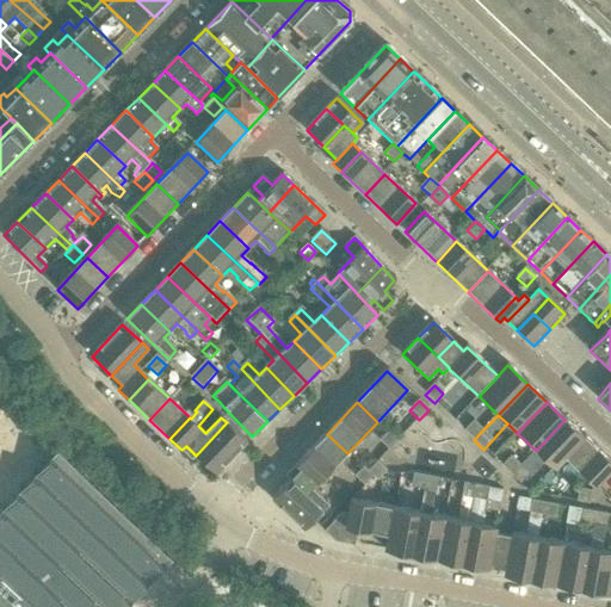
[(555,470),(565,459),(585,438),(565,420),(536,451),(547,462),(555,470)]
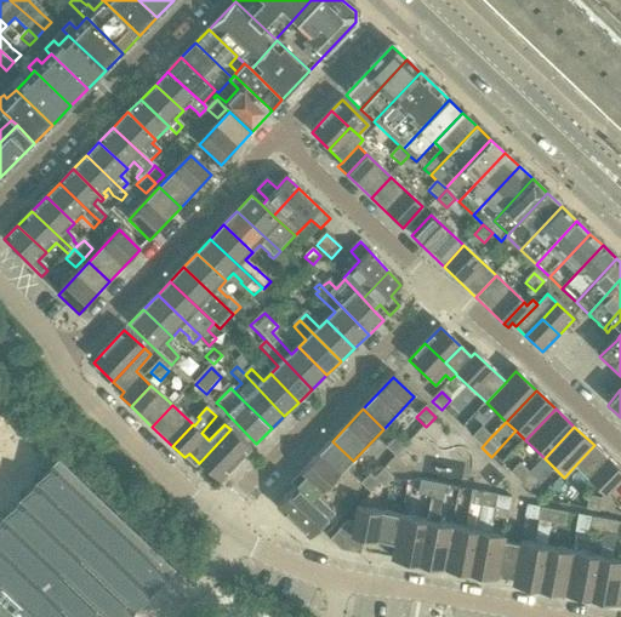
[(231,429),(199,463),(220,483),(251,450),(231,429)]
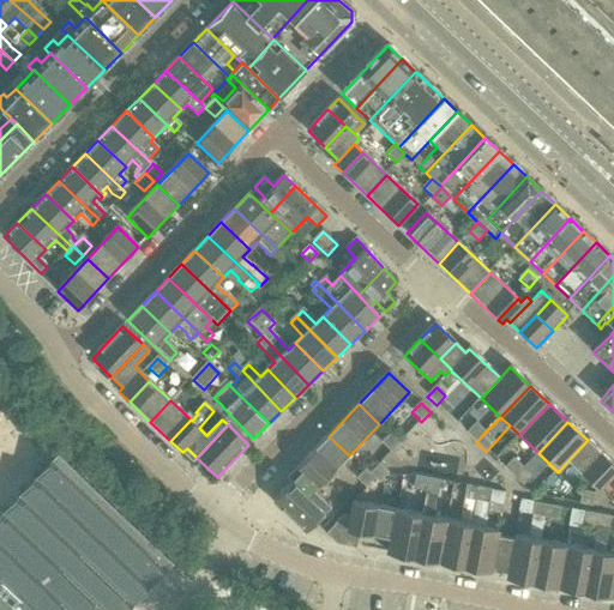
[(467,434),(476,442),(485,433),(476,424),(467,434)]
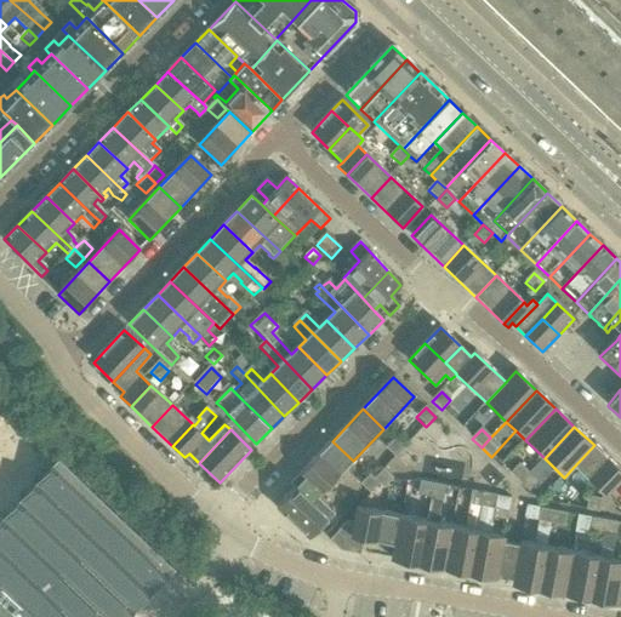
[(386,450),(396,458),(404,449),(394,440),(386,450)]
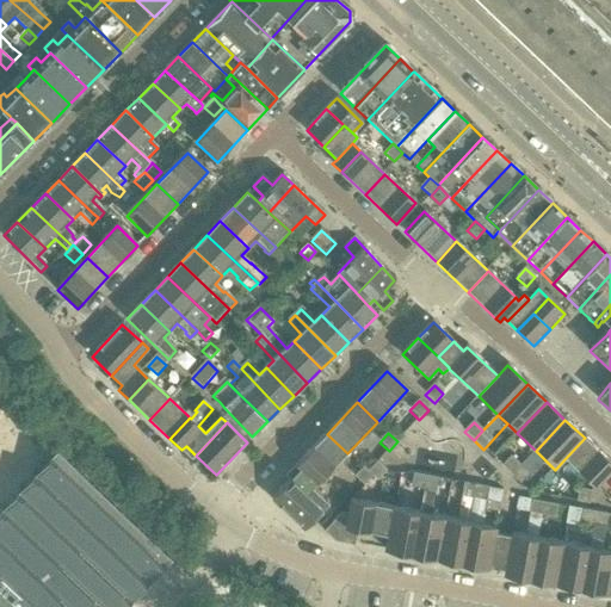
[(327,434),(308,453),(328,474),(347,453),(327,434)]
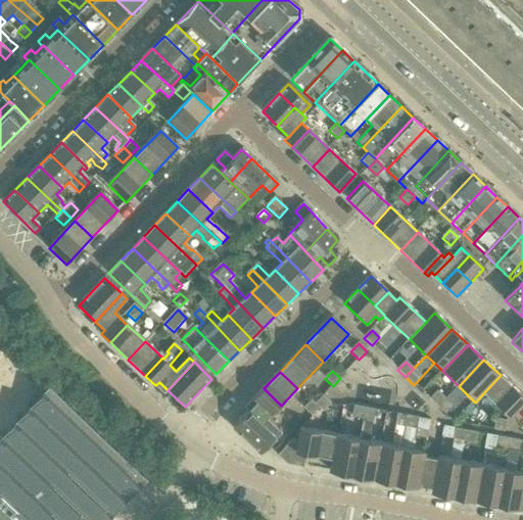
[(522,396),(501,375),(483,393),(510,418),(522,404),(522,396)]
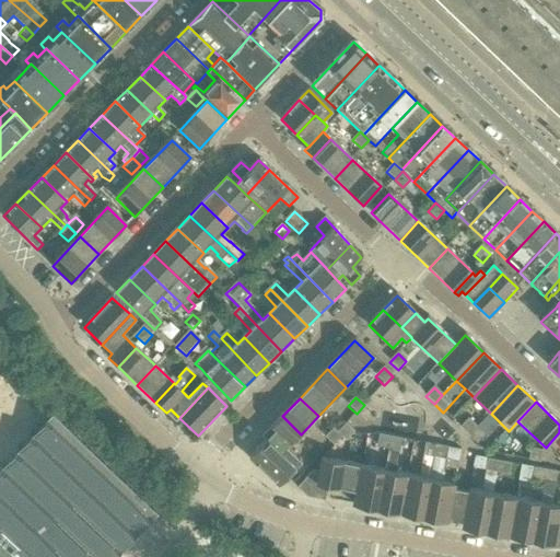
[(483,443),(501,424),(491,414),(477,428),(485,436),(480,441),(483,443)]
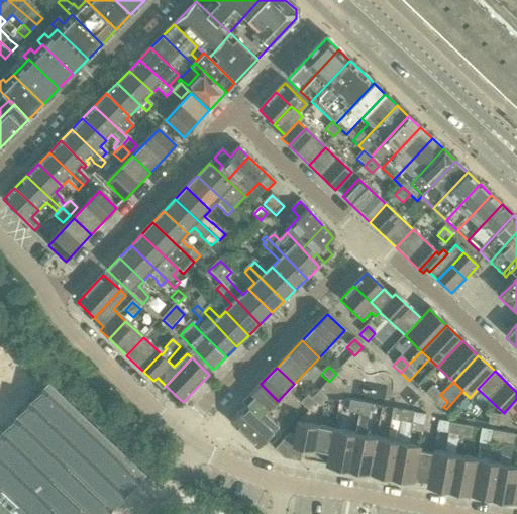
[(254,397),(246,406),(260,419),(266,414),(278,401),(261,384),(250,394),(254,397)]
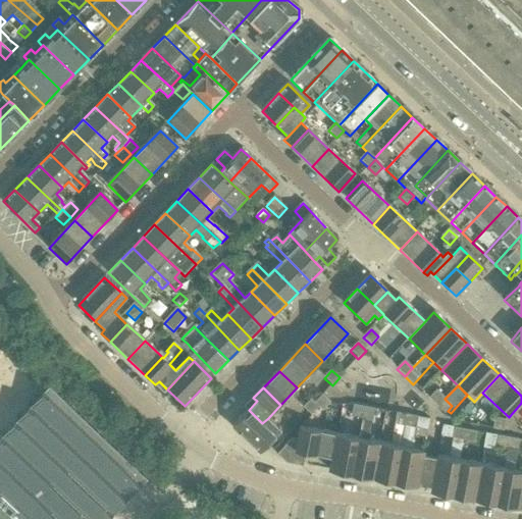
[(17,421),(0,439),(0,518),(105,518),(122,502),(126,497),(139,483),(139,484),(144,478),(142,476),(142,477),(127,464),(112,450),(113,449),(111,447),(110,448),(97,435),(82,420),(80,418),(50,391),(51,391),(49,388),(47,391),(17,421)]
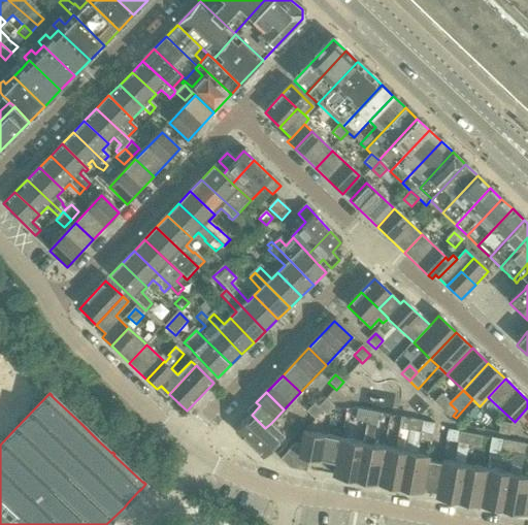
[(434,404),(441,412),(450,403),(441,396),(434,404)]
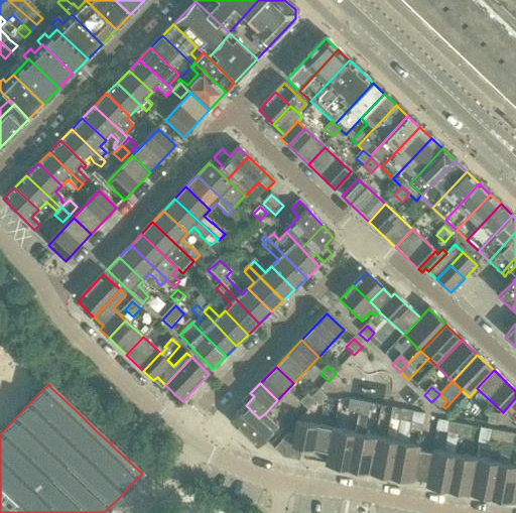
[(305,410),(306,411),(314,403),(318,407),(327,399),(318,392),(311,399),(307,396),(305,397),(299,404),(305,410)]
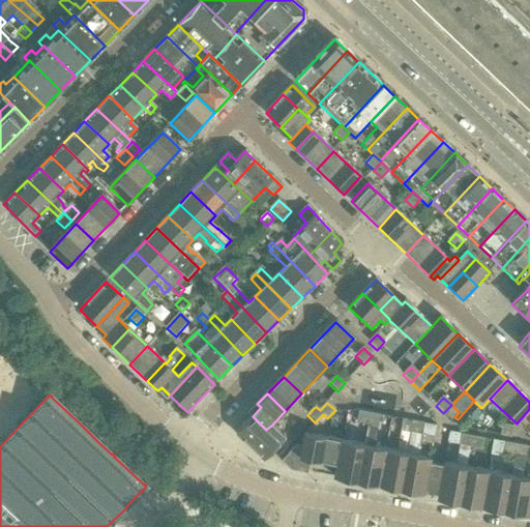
[(451,405),(443,413),(451,420),(454,417),(459,412),(451,405)]
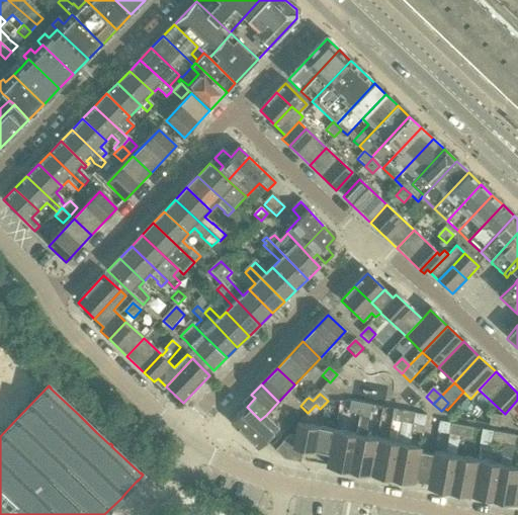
[(348,414),(359,416),(361,405),(350,403),(348,414)]
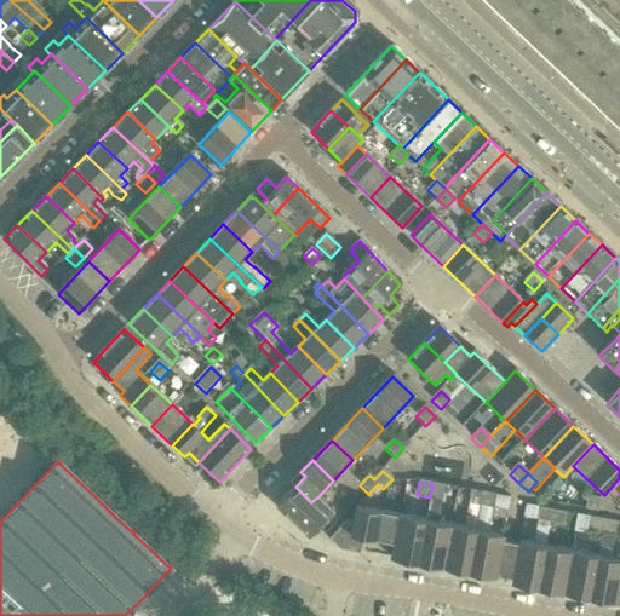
[(432,484),(430,498),(442,500),(445,487),(432,484)]
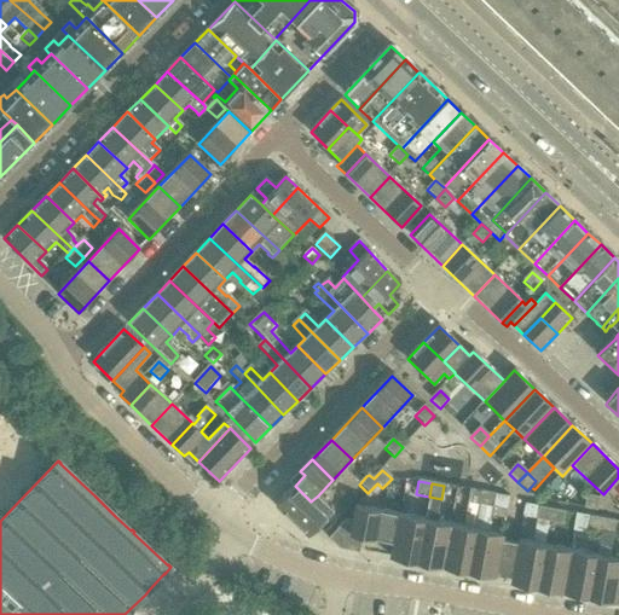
[(311,502),(295,486),(276,506),(308,538),(334,511),(318,495),(311,502)]
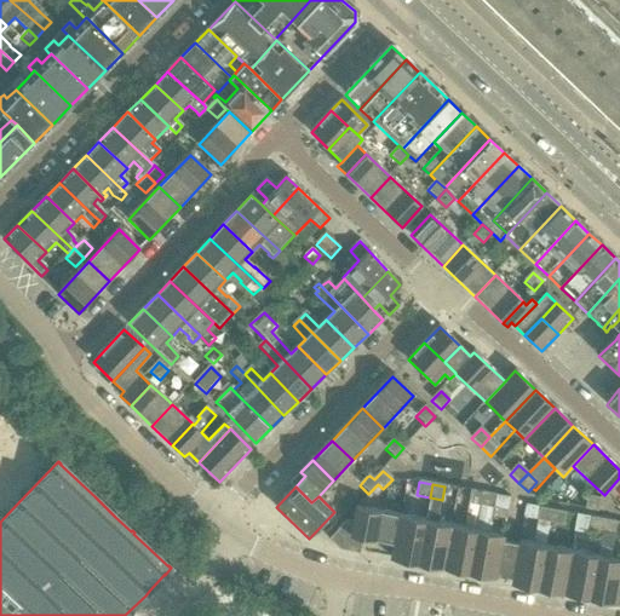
[(469,505),(481,507),(483,494),(471,491),(469,505)]
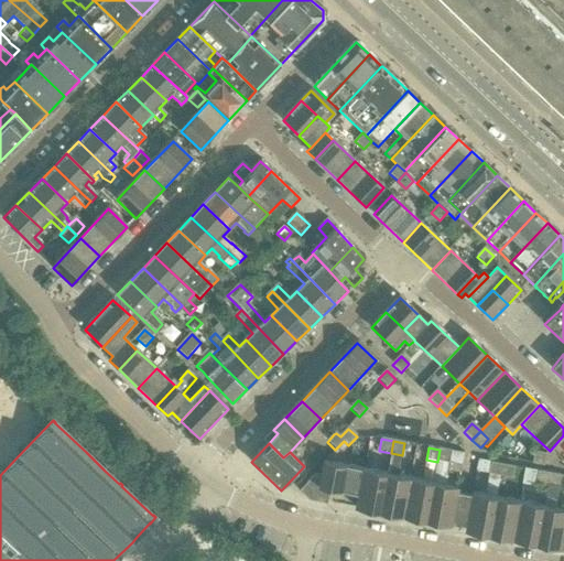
[(440,450),(437,462),(448,464),(452,452),(440,450)]
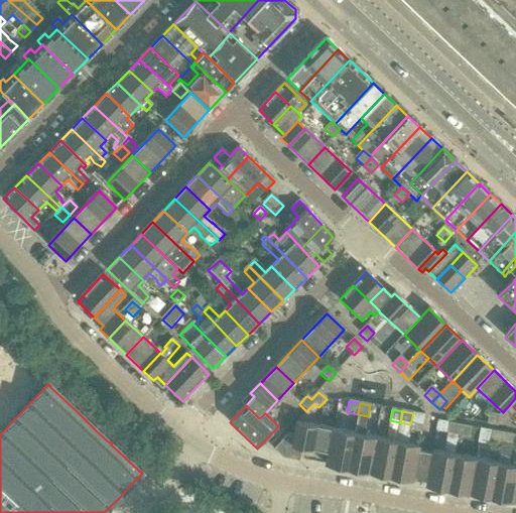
[(346,470),(368,474),(375,438),(364,436),(368,416),(358,414),(357,419),(346,470)]
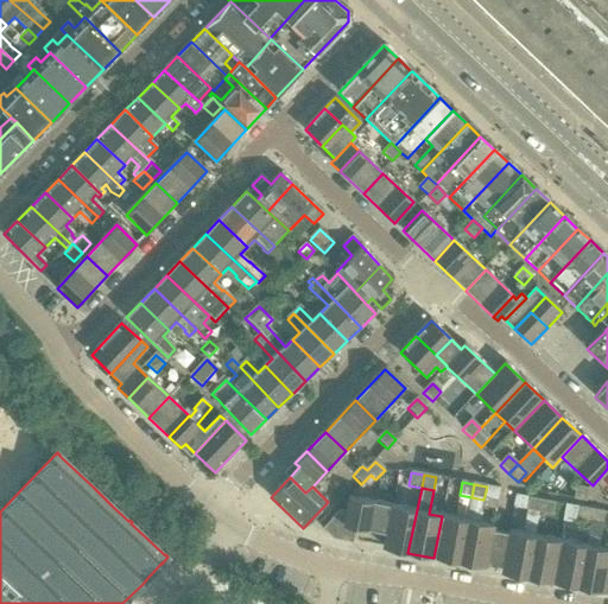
[(576,488),(574,501),(587,503),(589,490),(576,488)]
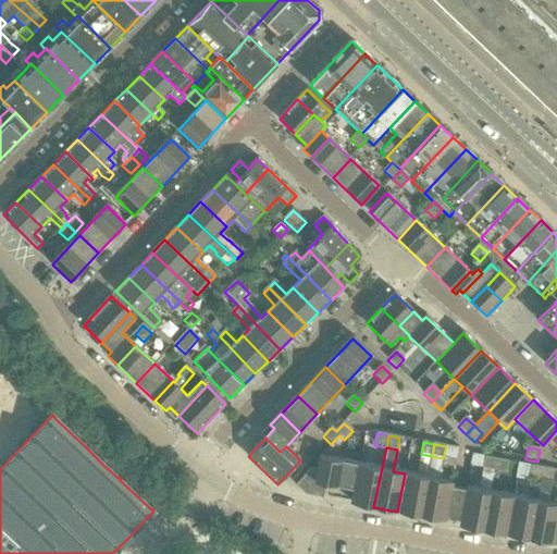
[(385,453),(373,451),(370,467),(358,465),(353,490),(350,503),(373,507),(385,453)]
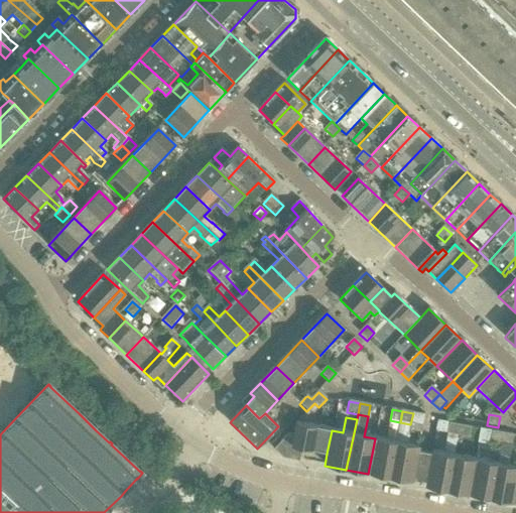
[(368,474),(389,478),(396,442),(400,422),(390,420),(385,440),(375,438),(368,474)]
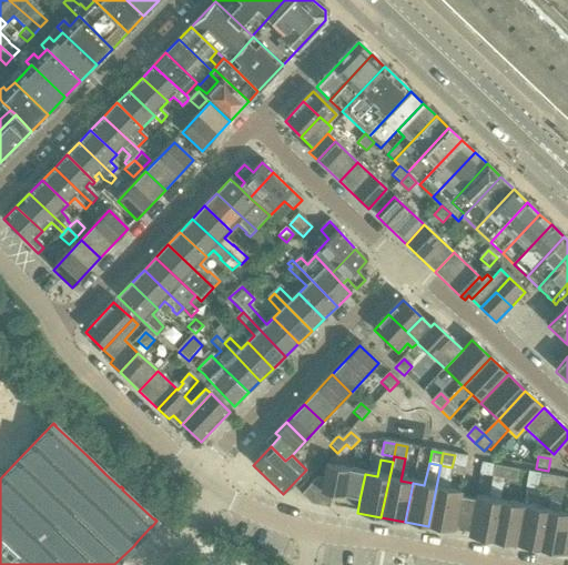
[(317,480),(302,496),(312,505),(330,508),(332,495),(336,495),(359,500),(365,474),(338,468),(327,466),(326,466),(324,481),(317,480)]
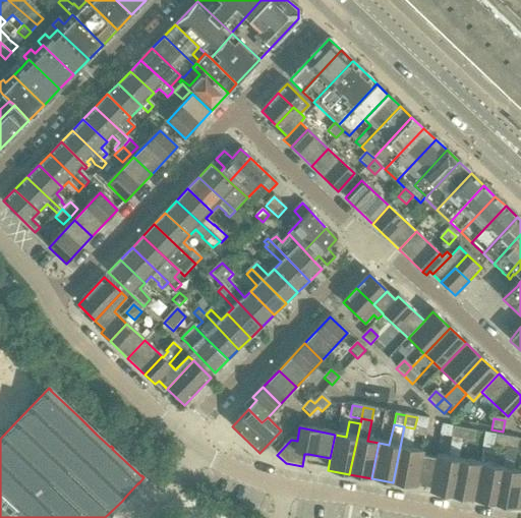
[(452,440),(461,441),(462,441),(464,430),(454,428),(452,440)]
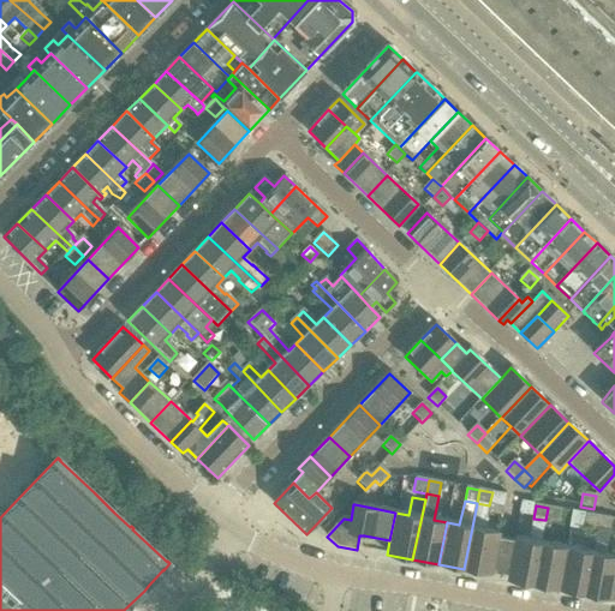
[(548,508),(545,520),(559,522),(561,510),(548,508)]
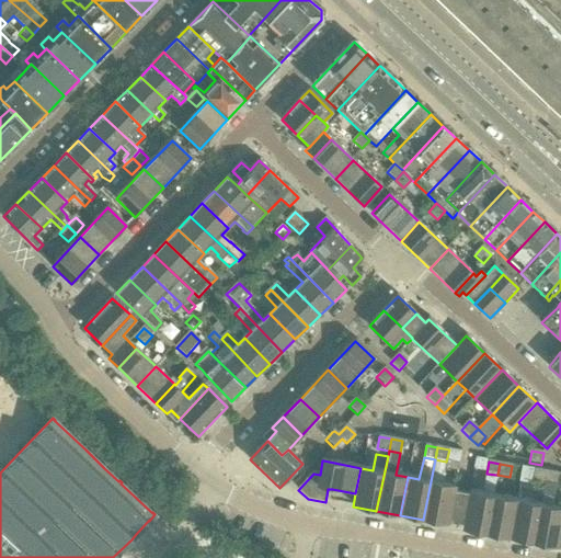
[(545,484),(547,473),(522,467),(518,484),(533,486),(534,481),(545,484)]
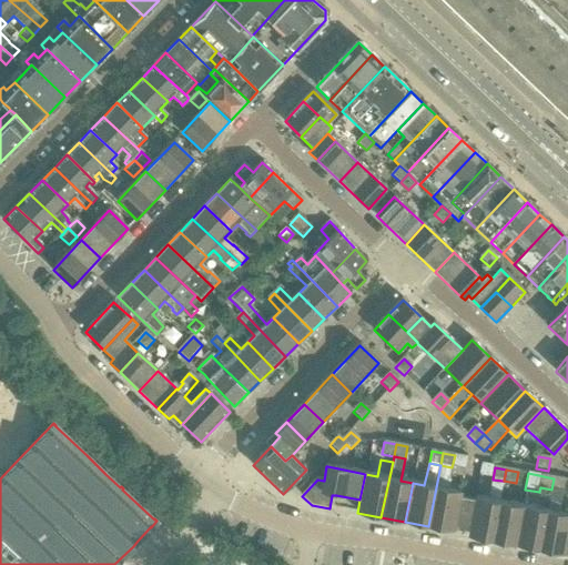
[(565,481),(554,478),(551,490),(563,492),(565,481)]
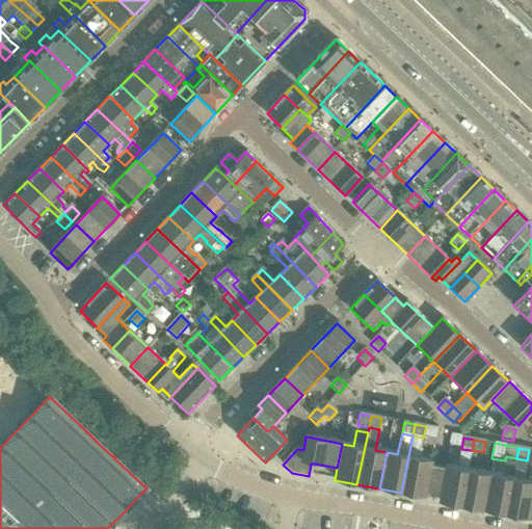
[(446,466),(445,468),(440,496),(440,498),(439,502),(461,507),(469,470),(468,470),(471,450),(461,449),(457,468),(455,468),(446,466)]
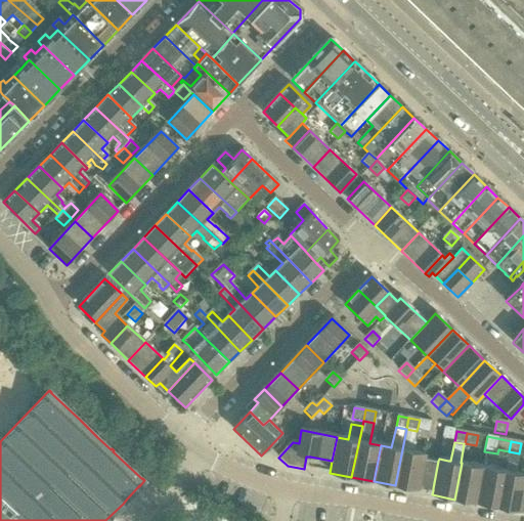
[(402,449),(395,485),(419,490),(426,453),(402,449)]
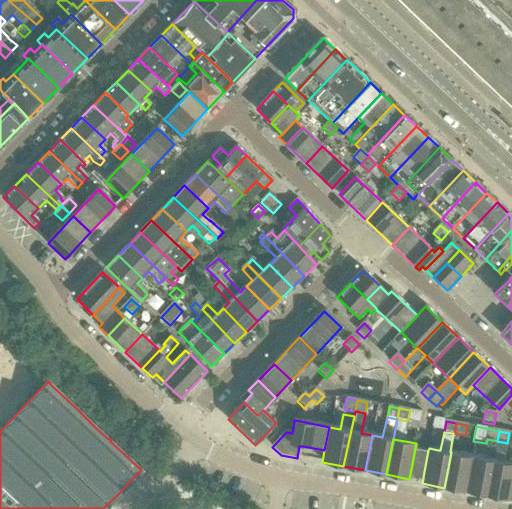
[(497,441),(493,460),(487,496),(509,500),(511,483),(511,463),(504,462),(507,443),(497,441)]
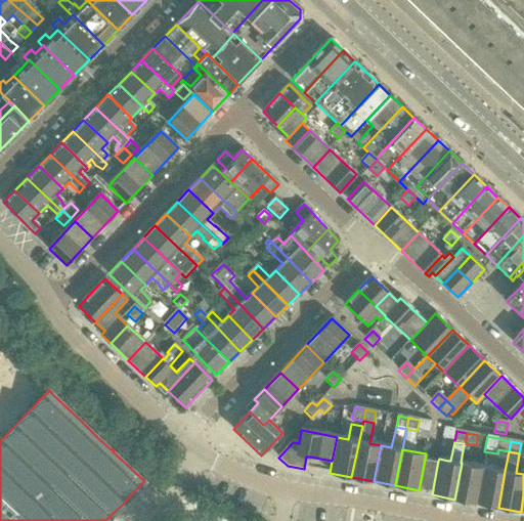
[(454,500),(477,504),(483,467),(462,463),(454,500)]
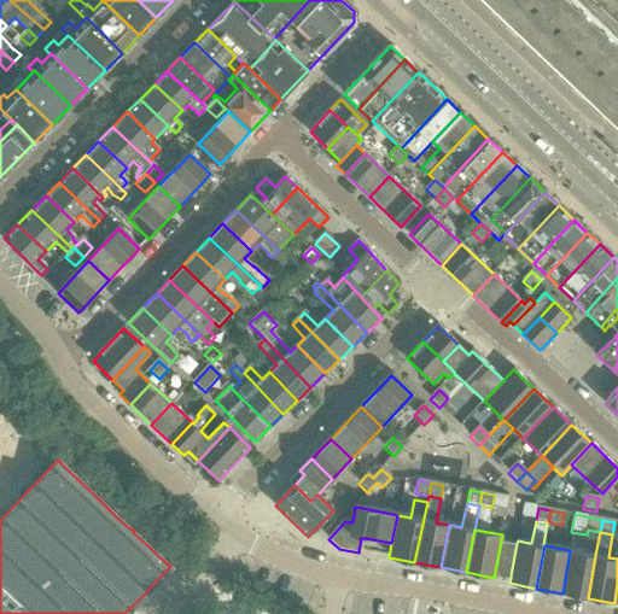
[(563,594),(588,598),(595,555),(570,550),(563,594)]
